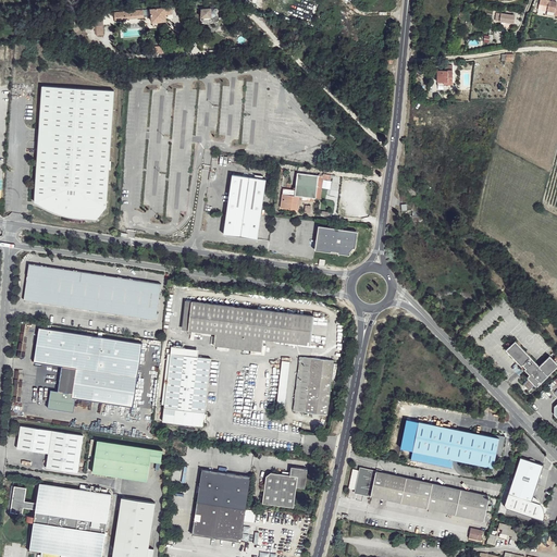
[(539,0),(539,3),(546,4),(547,5),(547,10),(555,11),(554,14),(556,14),(556,2),(556,0),(552,0),(539,0)]
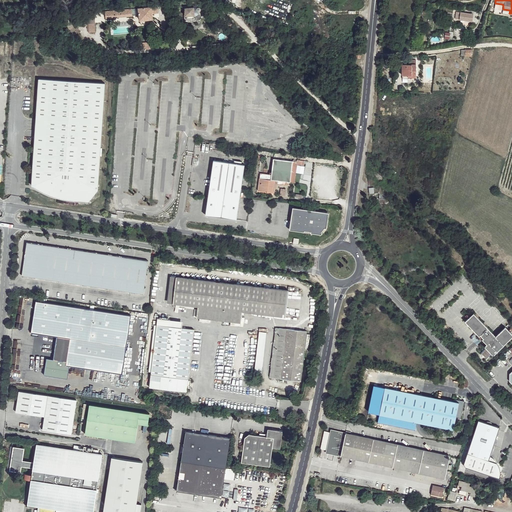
[(141,24),(153,23),(152,13),(158,12),(158,6),(139,8),(141,24)]
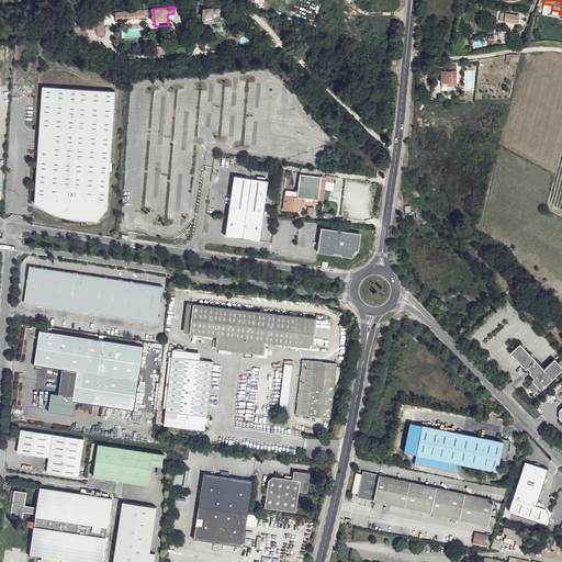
[(206,20),(213,19),(212,9),(203,9),(203,15),(206,17),(206,20)]
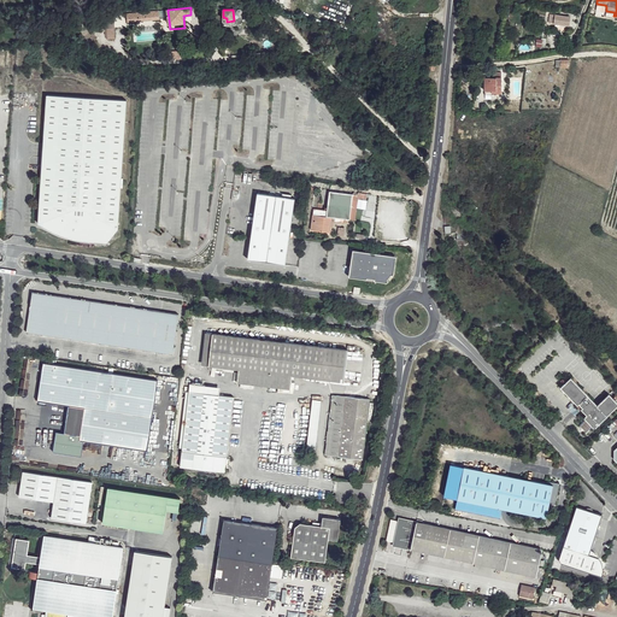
[(127,22),(159,19),(158,11),(127,13),(127,22)]
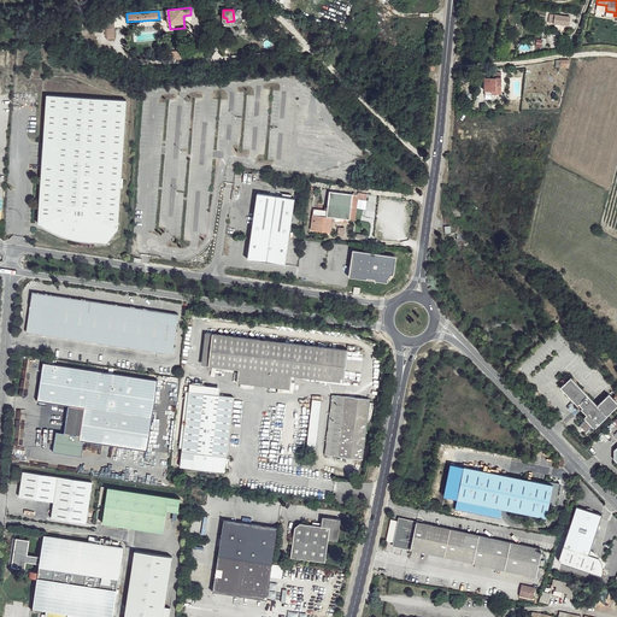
[(571,16),(551,13),(550,23),(570,25),(571,16)]
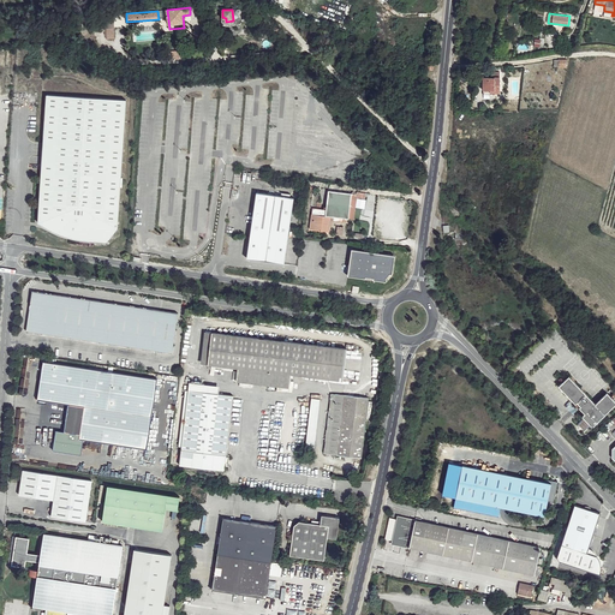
[(106,39),(114,39),(114,17),(105,18),(106,39)]
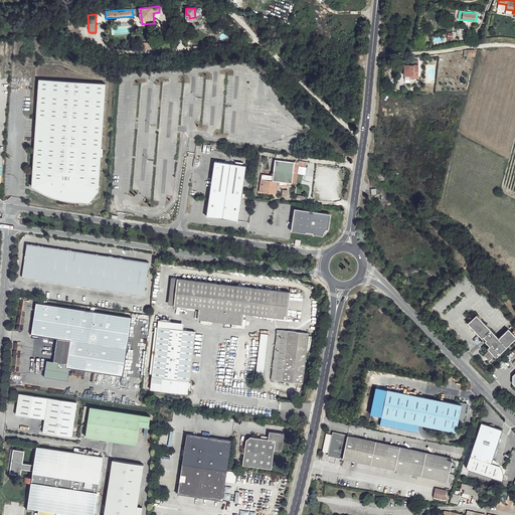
[(412,64),(404,64),(405,78),(419,78),(418,60),(412,60),(412,64)]
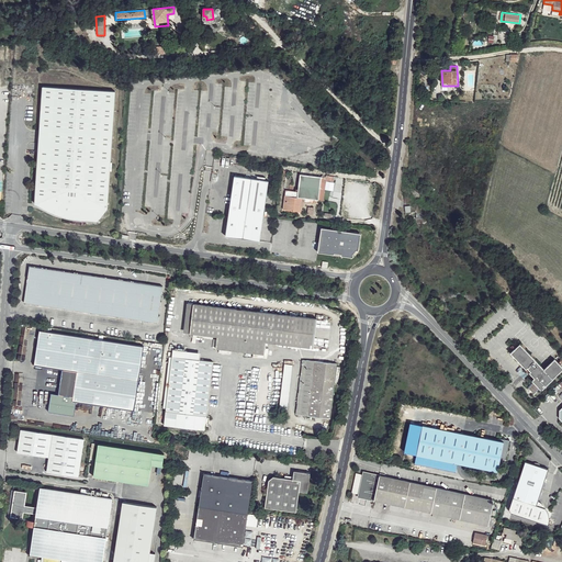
[(43,85),(35,200),(41,200),(41,204),(43,206),(52,210),(59,213),(67,215),(74,216),(83,217),(87,217),(88,217),(88,220),(97,221),(101,215),(100,213),(104,208),(104,204),(108,204),(115,90),(43,85)]
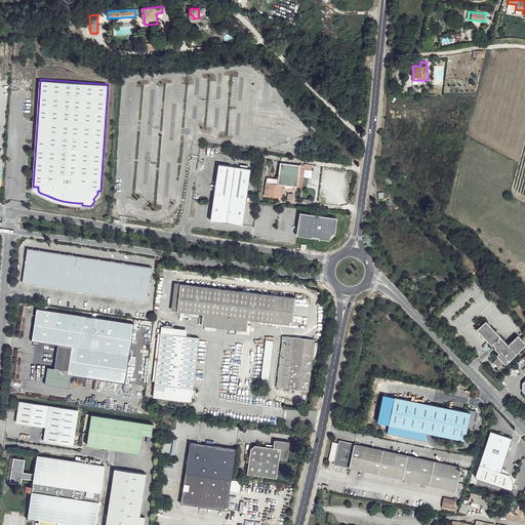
[(305,166),(281,163),(279,178),(278,188),(283,188),(296,190),(296,187),(297,187),(299,175),(304,176),(305,166)]
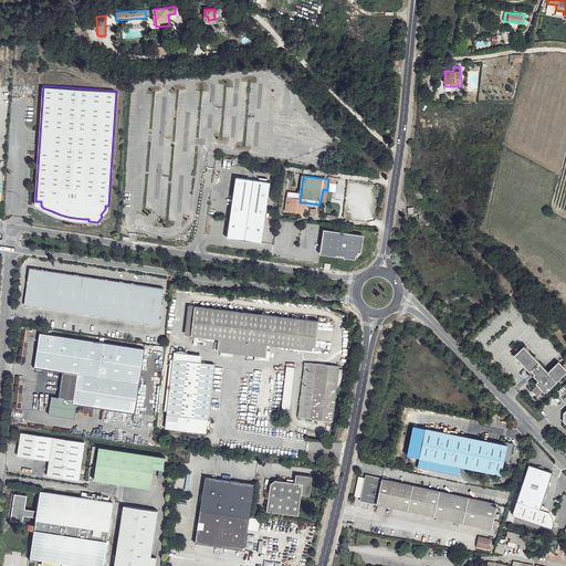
[(227,238),(262,243),(271,181),(237,177),(227,238)]
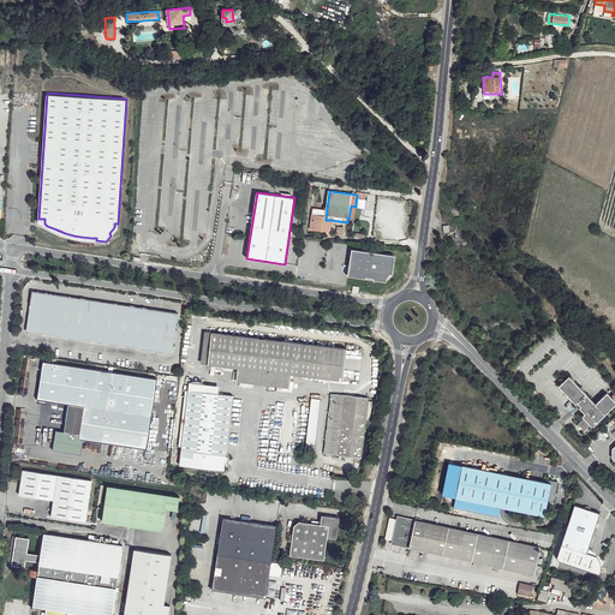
[(326,220),(327,209),(314,208),(310,230),(327,231),(328,225),(330,225),(332,225),(332,220),(326,220)]
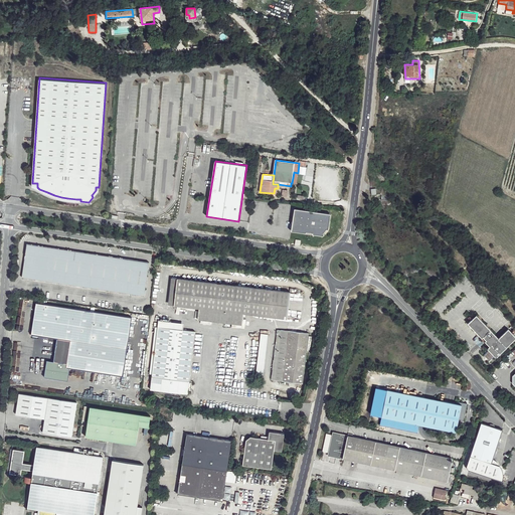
[(295,211),(292,232),(321,236),(326,230),(328,216),(295,211)]
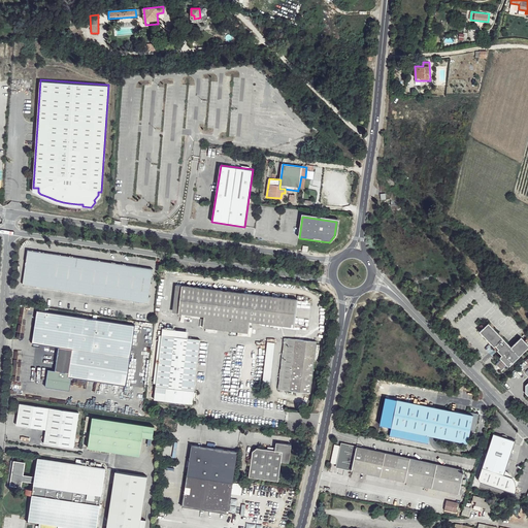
[(23,284),(147,304),(154,269),(28,250),(23,284)]
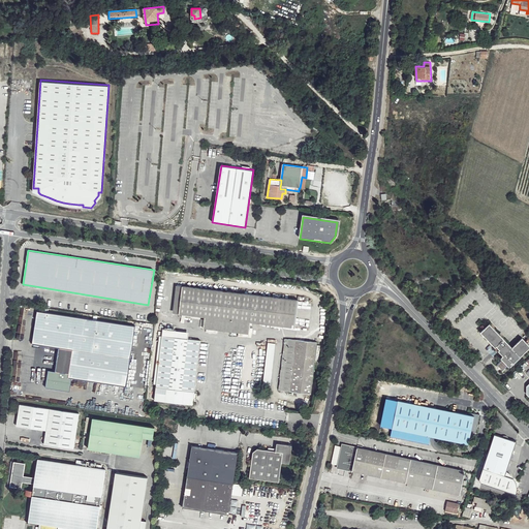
[(206,317),(204,328),(249,334),(251,322),(276,325),(280,298),(183,286),(180,313),(206,317)]
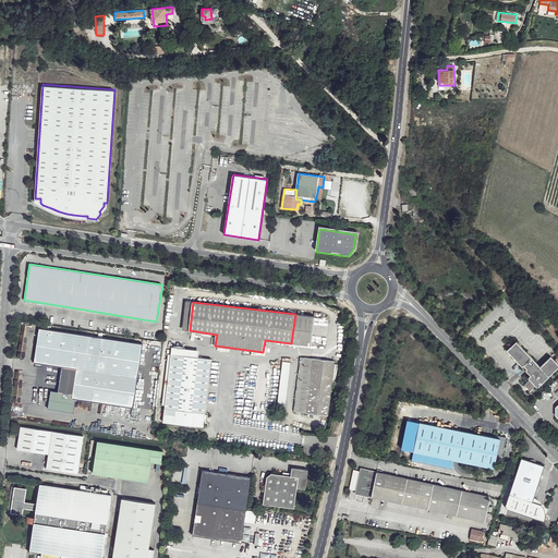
[(295,314),(291,343),(312,346),(315,316),(295,314)]
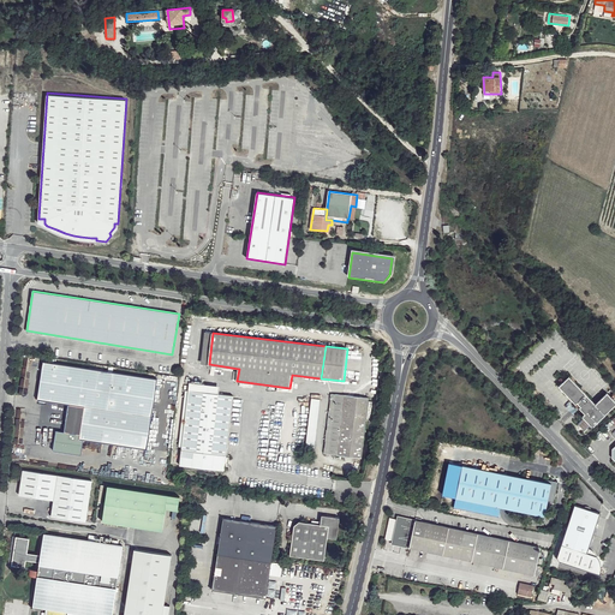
[(147,449),(149,434),(151,417),(154,402),(157,381),(43,363),(39,396),(69,402),(73,402),(70,431),(64,430),(57,429),(53,449),(81,453),(84,439),(147,449)]
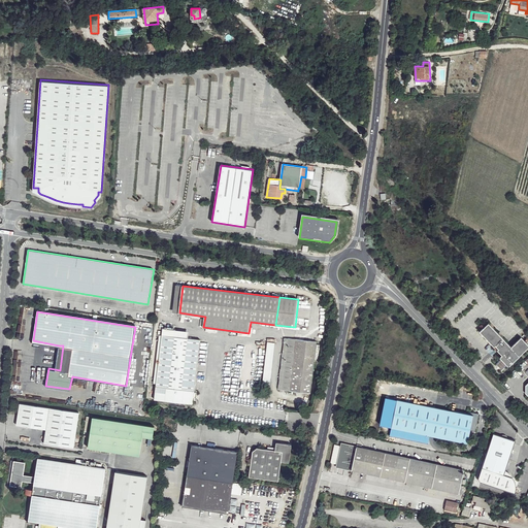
[(484,336),(493,328),(489,323),(480,332),(484,336)]
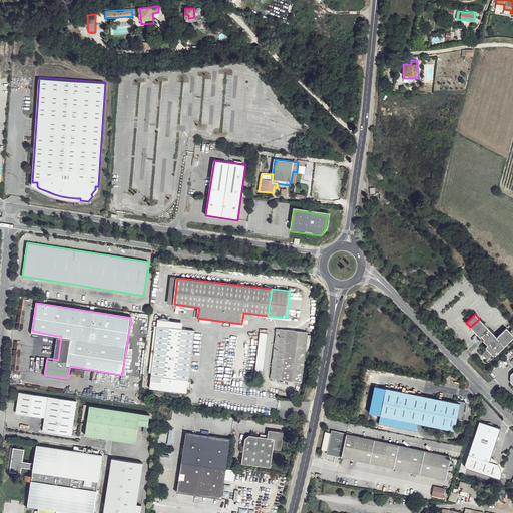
[(181,329),(182,322),(158,319),(150,388),(187,392),(194,331),(181,329)]
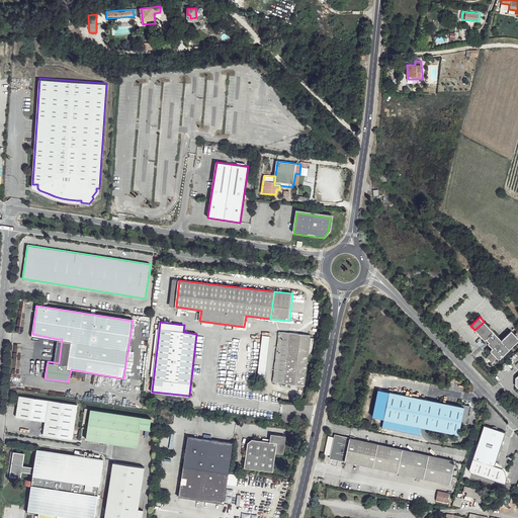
[(502,340),(484,322),(475,330),(485,340),(486,339),(489,342),(488,343),(492,348),(490,350),(499,359),(517,340),(517,337),(512,331),(502,340)]
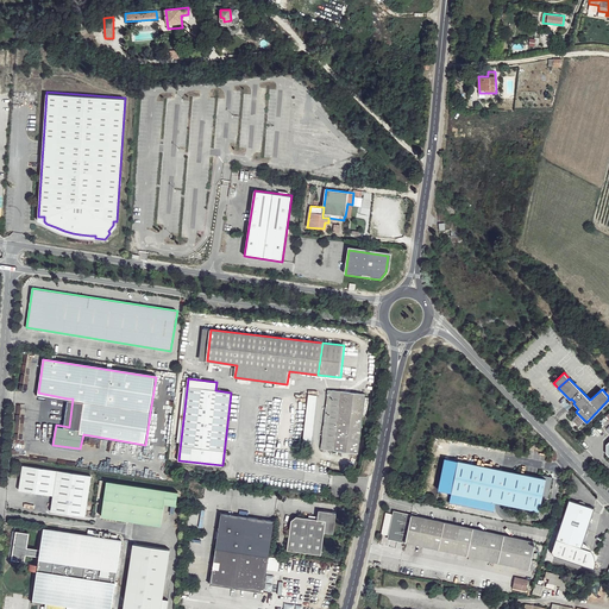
[(328,389),(321,449),(336,450),(343,391),(328,389)]
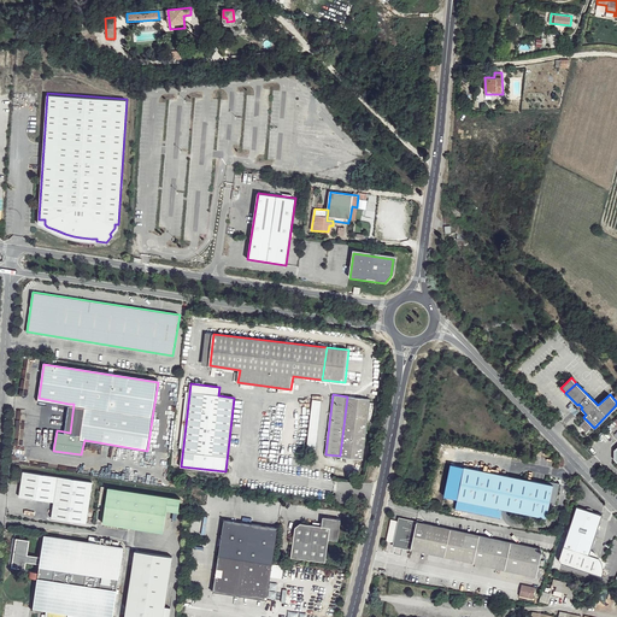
[(347,397),(340,456),(363,458),(370,399),(347,397)]
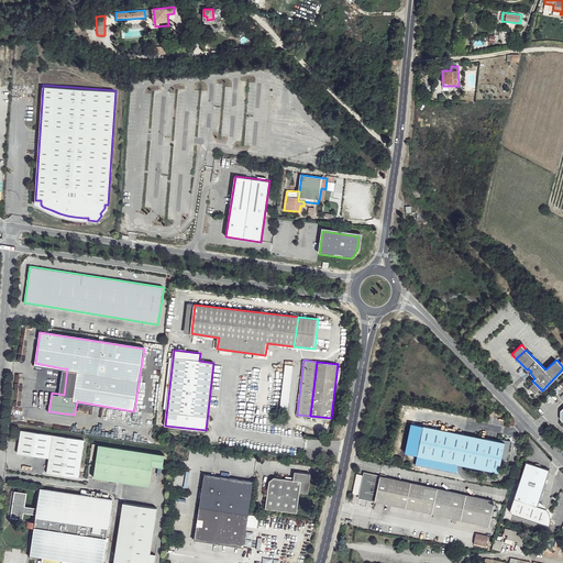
[(289,407),(294,365),(286,364),(280,406),(289,407)]
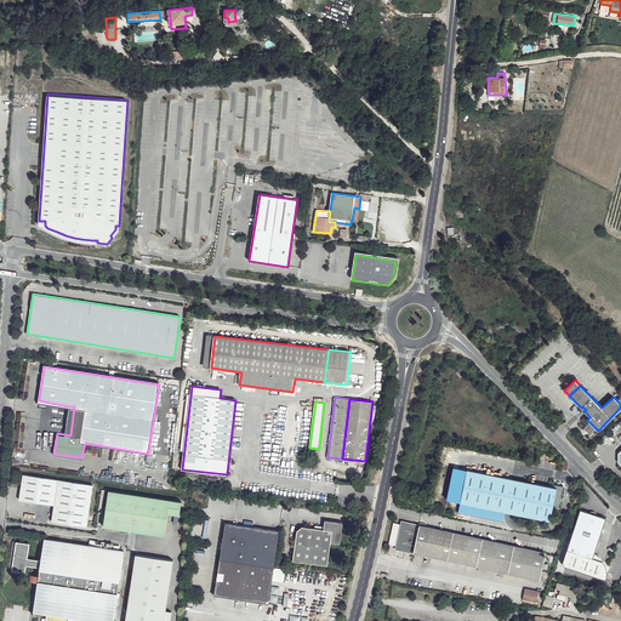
[(155,406),(153,421),(163,422),(165,408),(155,406)]
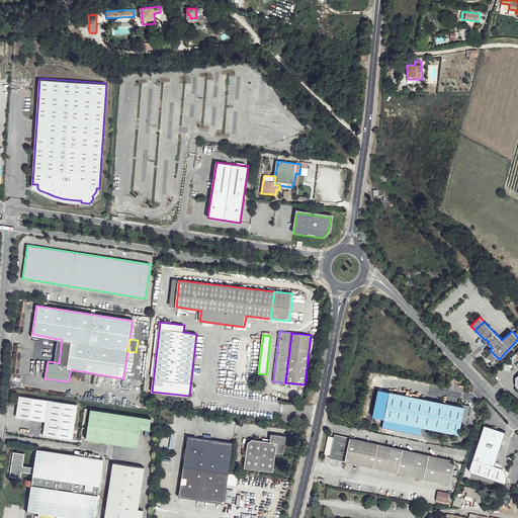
[(499,359),(490,350),(486,355),(494,364),(499,359)]
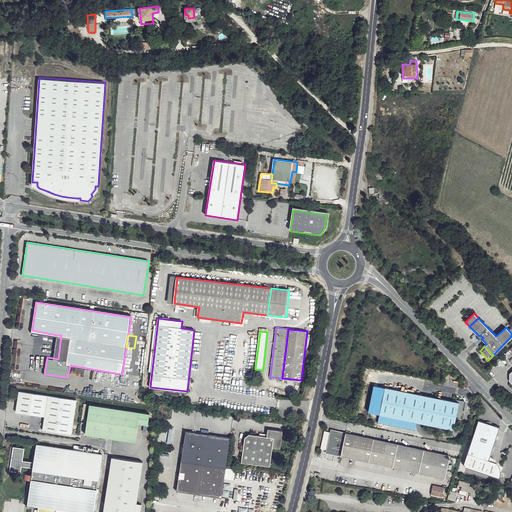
[(126,347),(124,361),(132,362),(134,348),(126,347)]
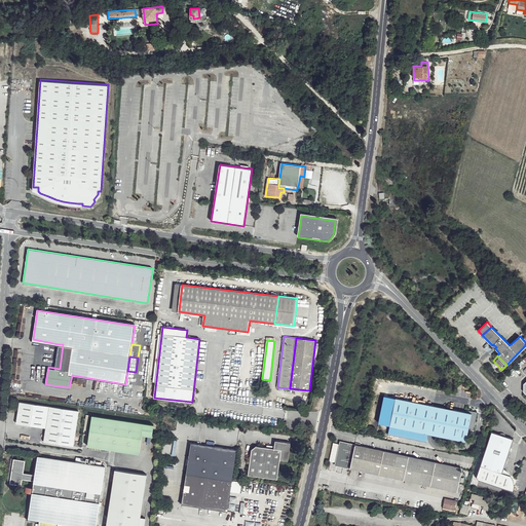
[(389,425),(464,440),(467,428),(474,429),(477,415),(476,413),(475,412),(474,412),(467,411),(466,411),(465,411),(465,412),(396,398),(389,425)]
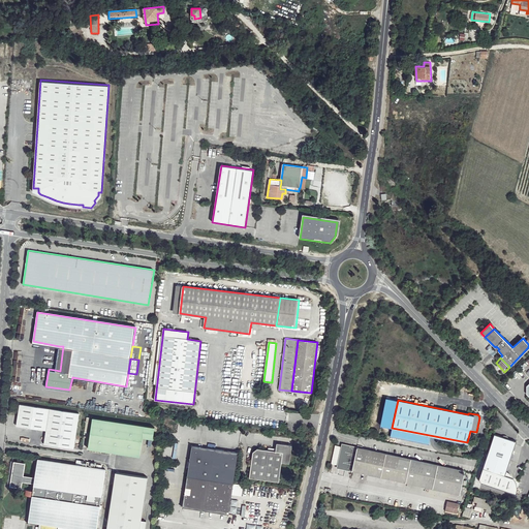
[(47,430),(45,436),(74,440),(79,413),(20,404),(17,426),(47,430)]
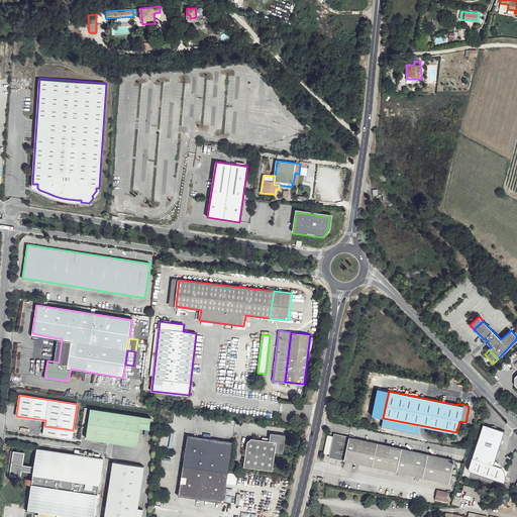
[(91,406),(86,438),(137,445),(140,427),(142,414),(91,406)]
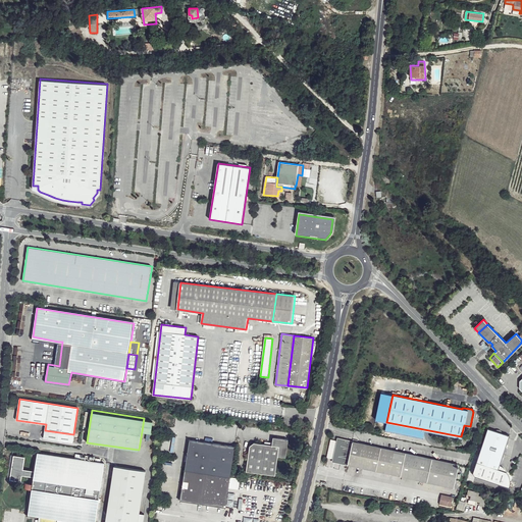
[(144,418),(142,431),(152,432),(153,420),(144,418)]
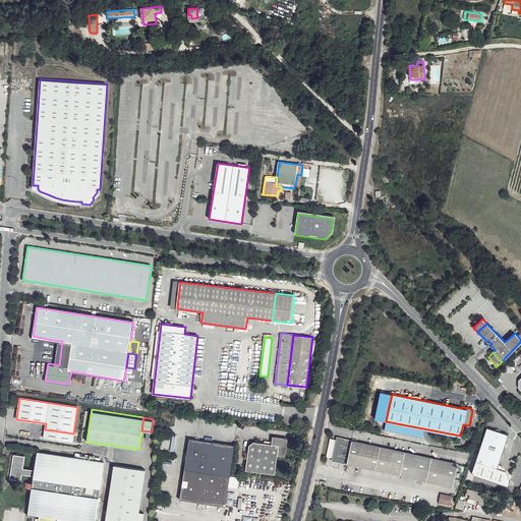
[(475,462),(497,469),(508,436),(487,428),(475,462)]
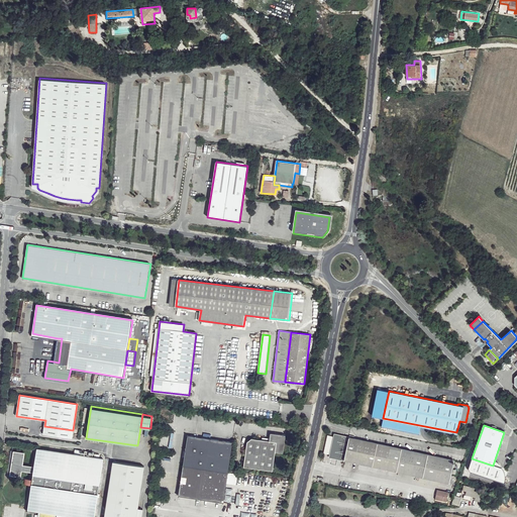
[(73,430),(44,426),(43,434),(72,439),(73,430)]
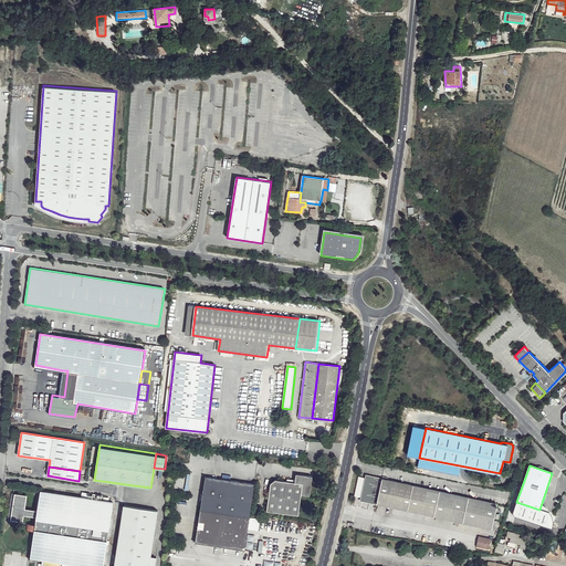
[(296,475),(295,480),(295,484),(285,483),(274,482),(271,485),(266,512),(297,517),(301,495),(310,498),(313,478),(296,475)]
